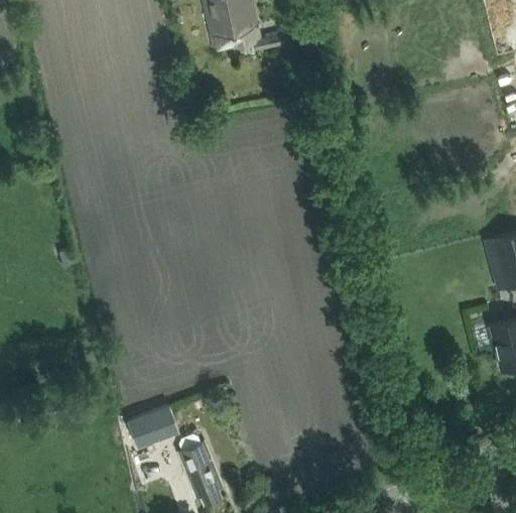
[(258,51),(280,46),(277,34),(261,38),(251,0),(201,0),(214,50),(256,40),(258,51)]
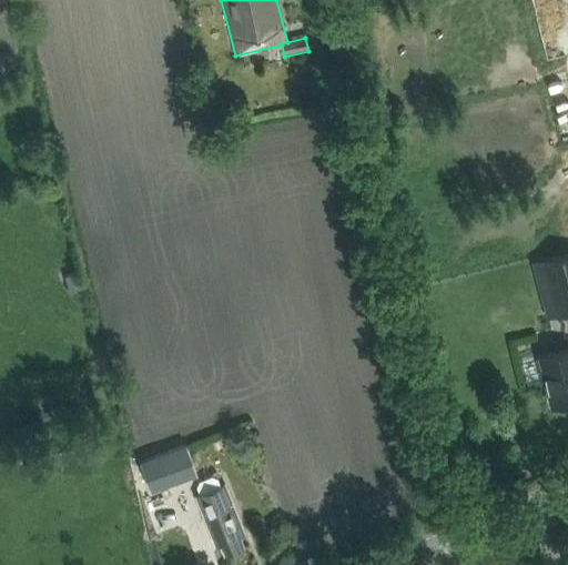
[(567,253),(545,260),(559,316),(567,313),(567,253)]
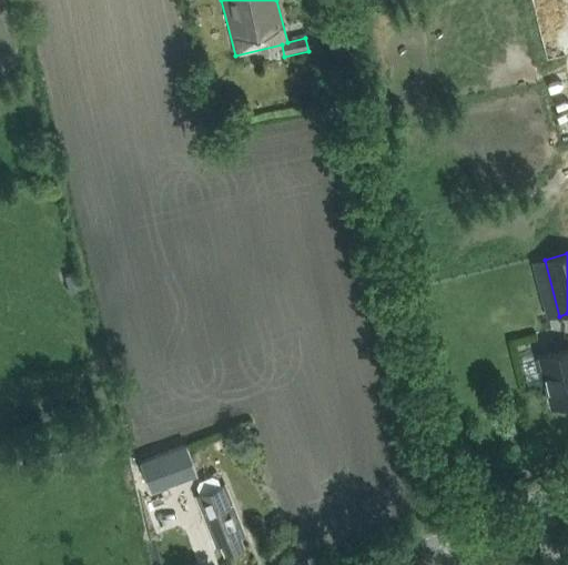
[(567,402),(567,351),(538,357),(550,407),(567,402)]
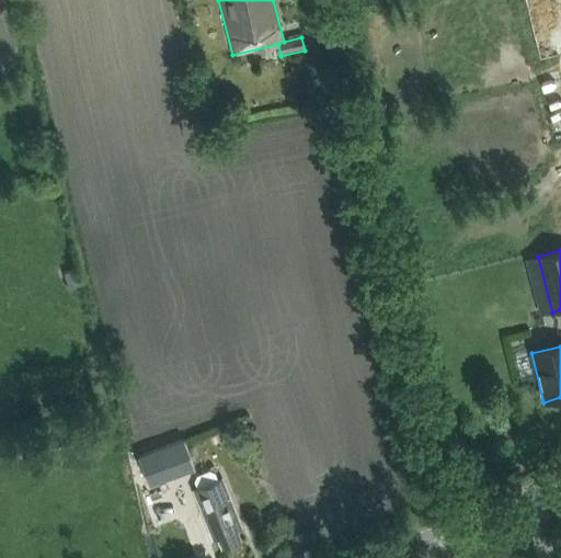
[(151,486),(155,485),(192,470),(196,468),(185,441),(181,443),(140,458),(151,486)]
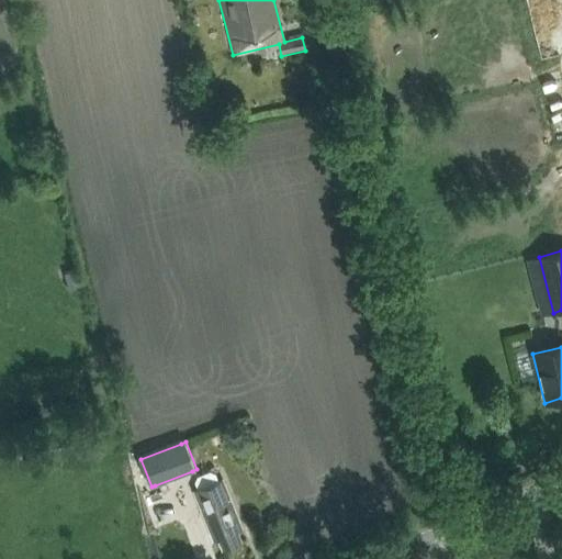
[(237,533),(242,530),(222,482),(218,483),(215,476),(209,472),(197,477),(194,483),(198,492),(193,494),(213,543),(218,540),(222,548),(240,540),(237,533)]
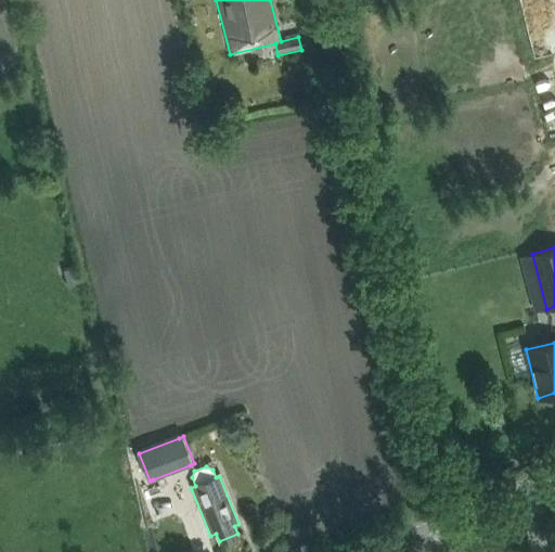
All buildings are outlined.
